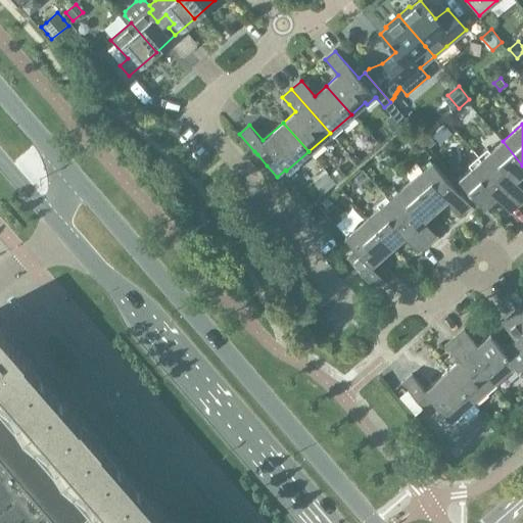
[(428,134),(422,139),(429,148),(435,142),(428,134)]
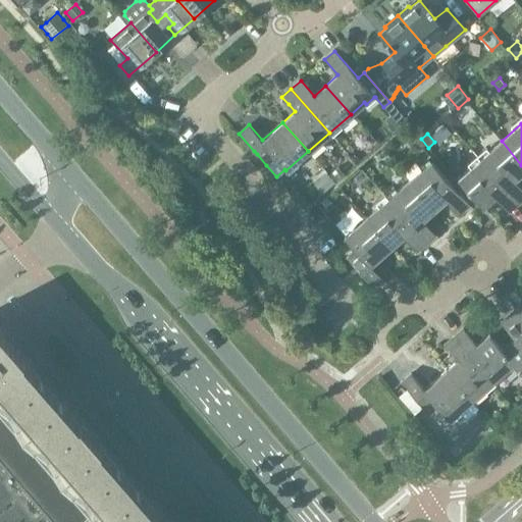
[(521,165),(502,141),(479,159),(517,205),(521,200),(521,190),(513,180),(521,171),(521,165)]
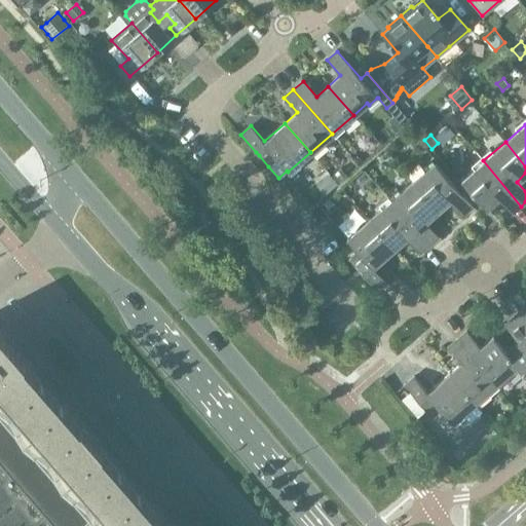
[(360,165),(363,162),(358,156),(353,159),(360,165)]
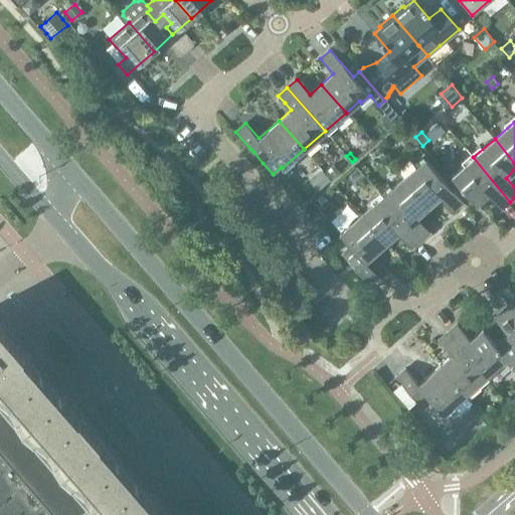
[(510,202),(473,157),(451,175),(475,204),(488,193),(502,209),(510,202)]
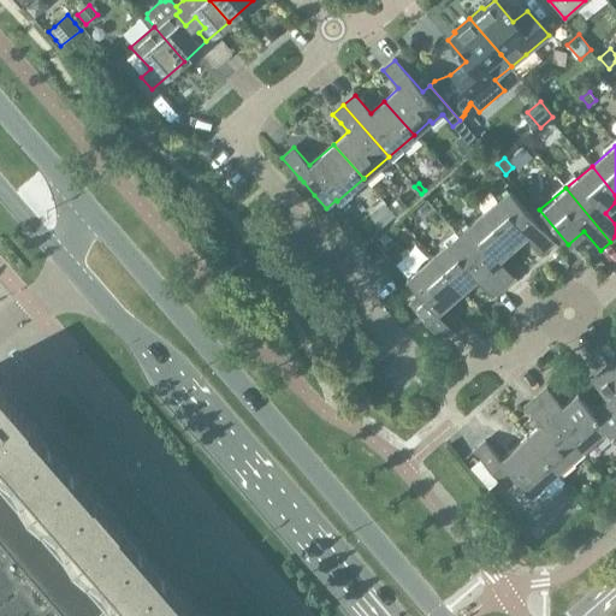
[(508,190),(483,213),(511,246),(526,234),(542,252),(554,242),(508,190)]
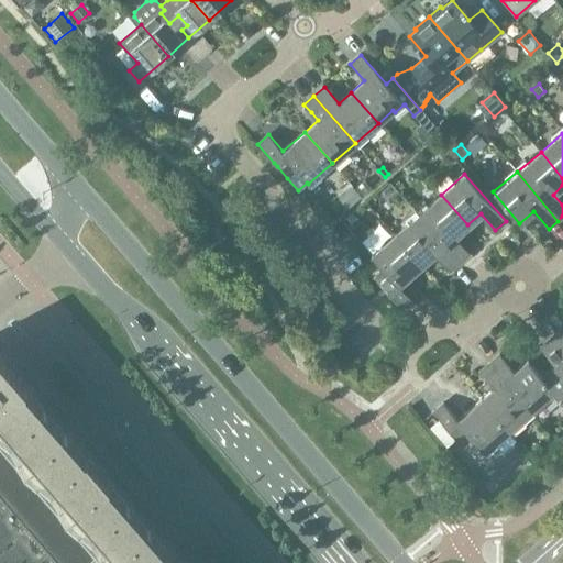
[(364,179),(354,188),(362,197),(372,188),(364,179)]
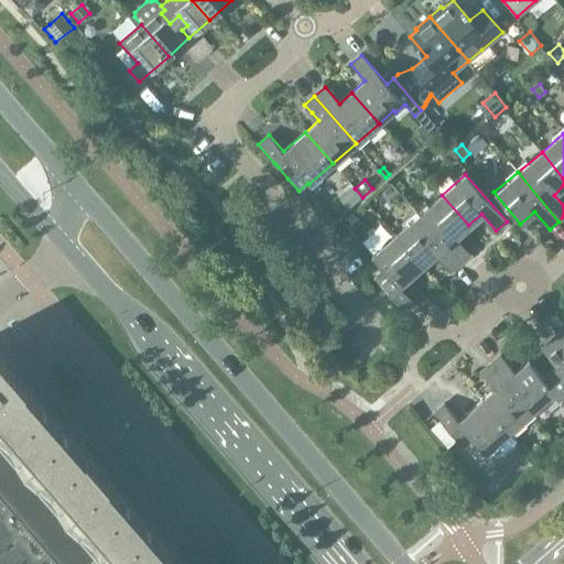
[(353,186),(345,193),(355,204),(362,197),(355,188),(353,186)]
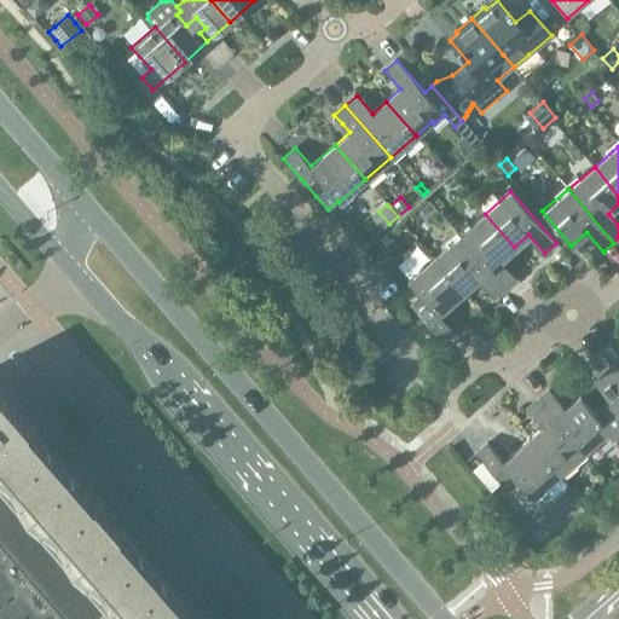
[(485,214),(460,236),(504,288),(515,278),(499,260),(514,247),(485,214)]
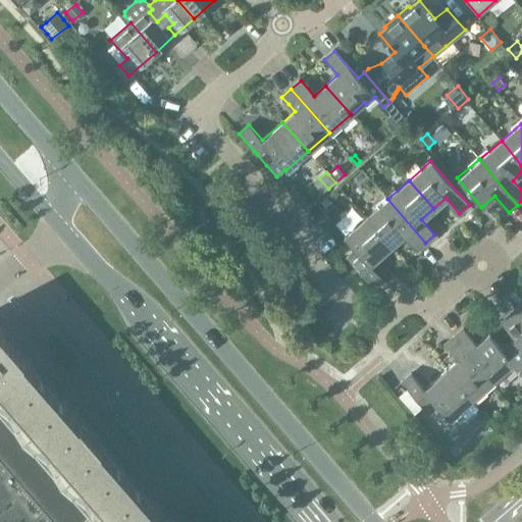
[(387,199),(366,217),(390,246),(402,236),(416,251),(425,243),(387,199)]
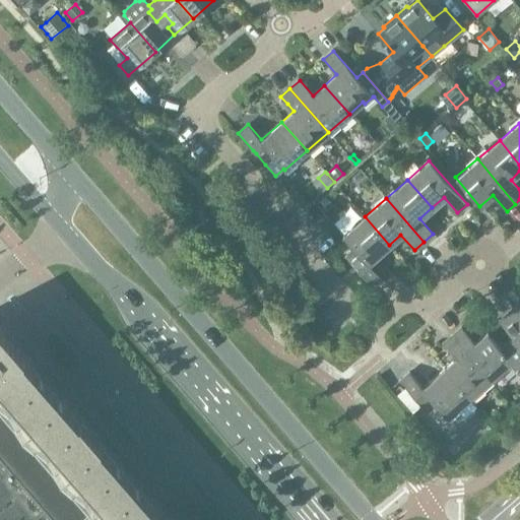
[(389,245),(365,216),(342,236),(354,249),(345,257),(372,287),(382,279),(368,263),(389,245)]
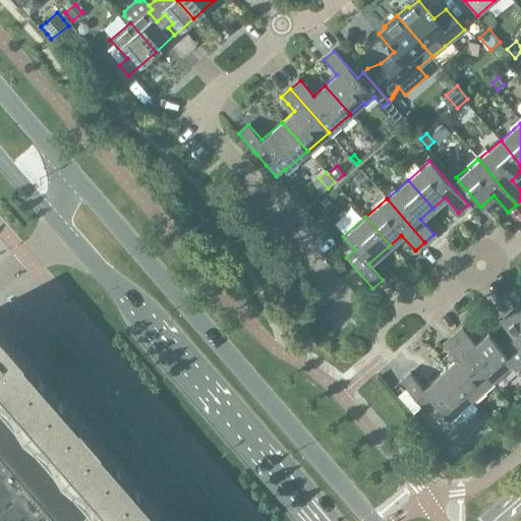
[(520,307),(519,306),(510,314),(520,327),(520,307)]
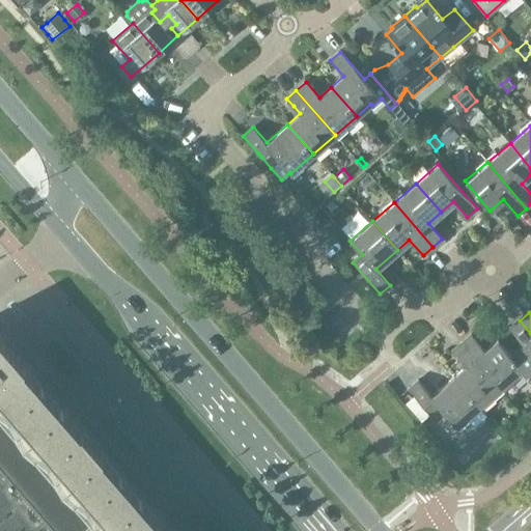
[(524,344),(512,355),(523,367),(522,368),(530,378),(530,333),(520,320),(510,328),(524,344)]
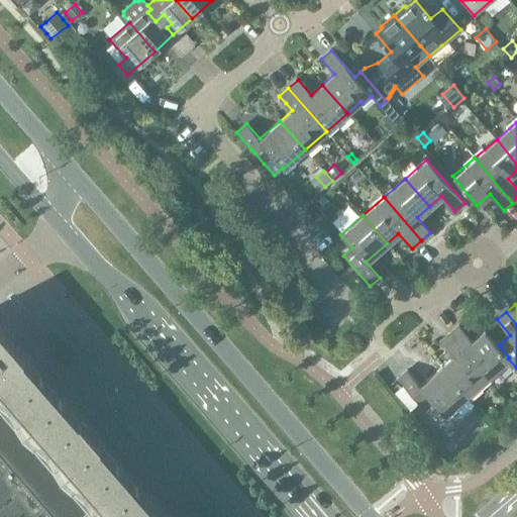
[(458,325),(448,334),(487,378),(508,358),(509,357),(499,345),(485,330),(473,341),(458,325)]
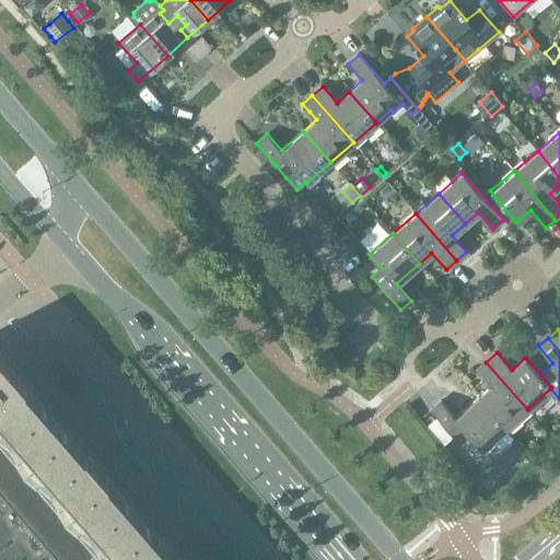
[(0,490),(60,559),(79,559),(93,548),(103,559),(179,559),(0,353),(0,490)]
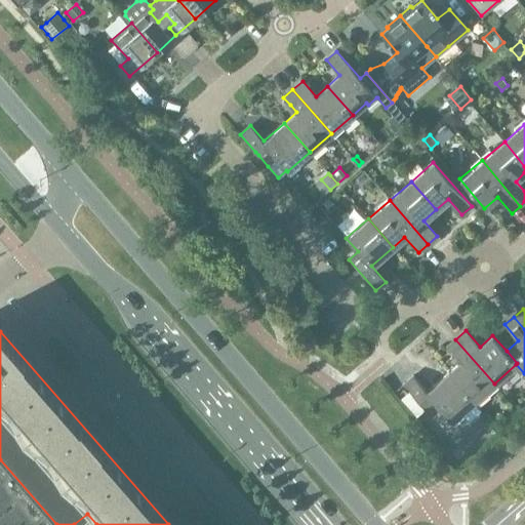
[(460,363),(448,373),(473,402),(494,384),(455,339),(447,347),(460,363)]
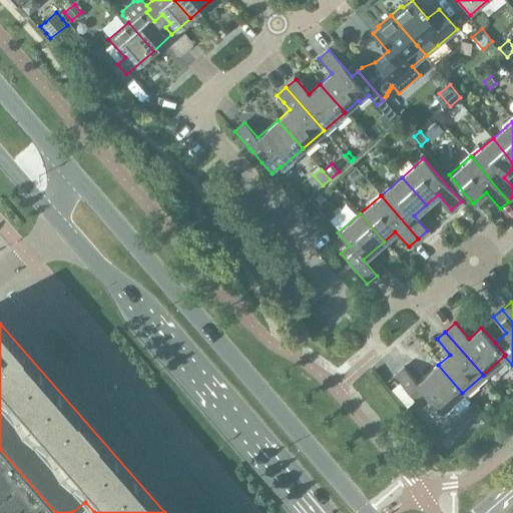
[(462,393),(438,365),(418,383),(404,368),(395,376),(421,406),(429,399),(441,411),(462,393)]
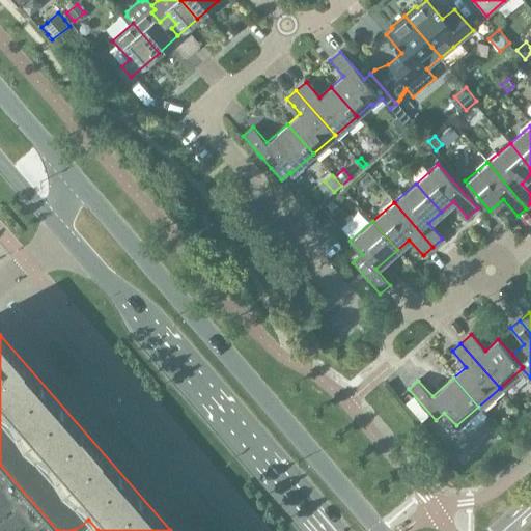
[(457,462),(457,463),(457,464),(458,464),(458,465),(458,466),(459,466),(459,467),(460,467),(462,468),(463,468),(464,468),(465,468),(466,468),(467,468),(467,467),(468,467),(469,467),(469,466),(470,465),(470,464),(470,463),(471,463),(471,462),(471,460),(470,460),(470,459),(470,458),(470,457),(469,457),(469,456),(468,456),(467,455),(466,455),(465,455),(464,455),(463,455),(462,455),(460,455),(460,456),(459,456),(459,457),(458,457),(458,458),(458,459),(457,459),(457,460),(457,462)]
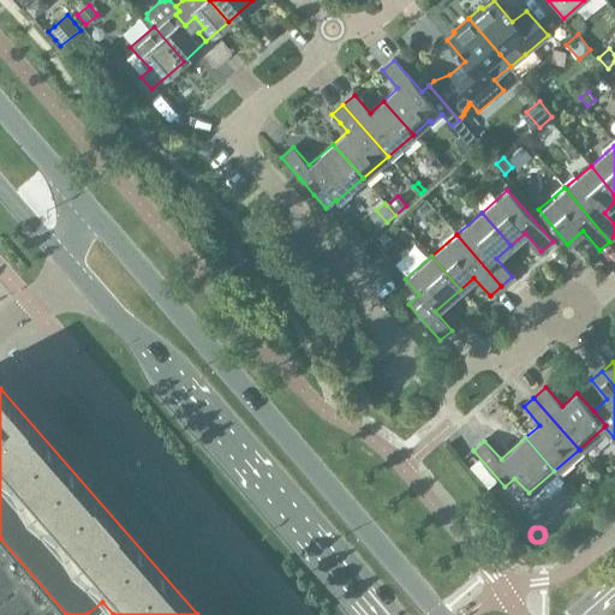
[(0,614),(113,614),(102,602),(87,614),(66,614),(0,538),(0,614)]
